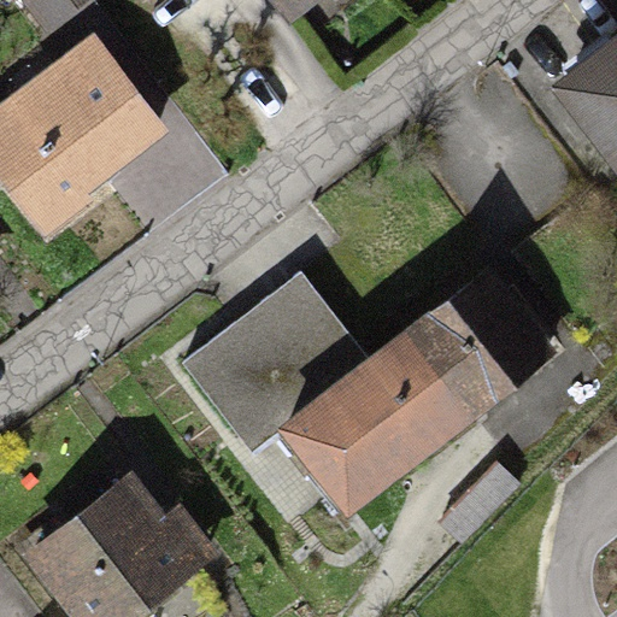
[(21,0),(48,36),(95,0),(21,0)]
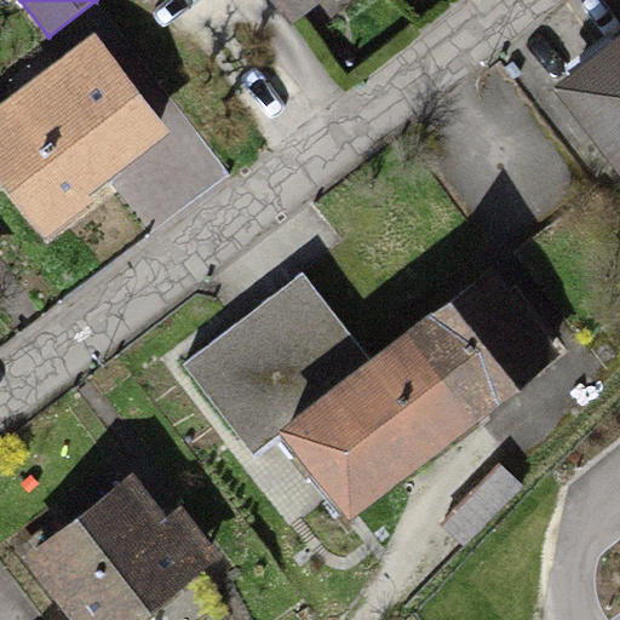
[(268,0),(290,27),(325,0),(268,0)]
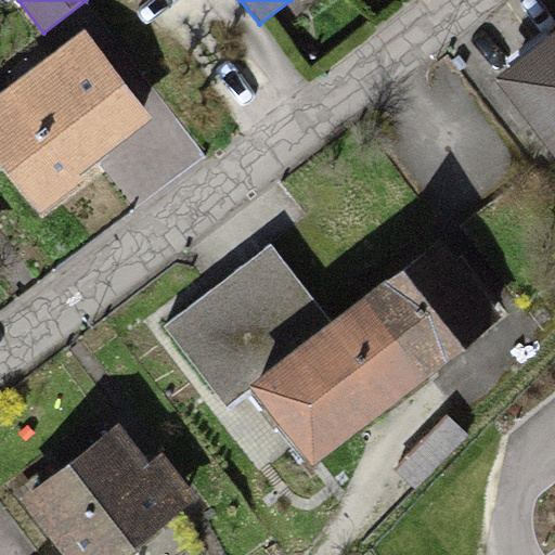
[(554,24),(491,74),(554,155),(554,24)]
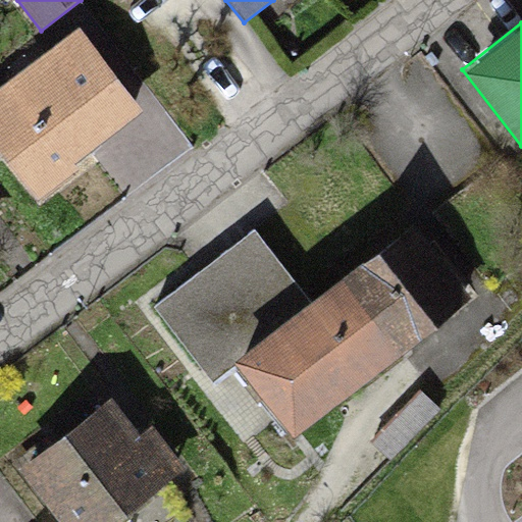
[(80,28),(0,89),(0,151),(39,201),(80,169),(75,165),(145,111),(80,28)]
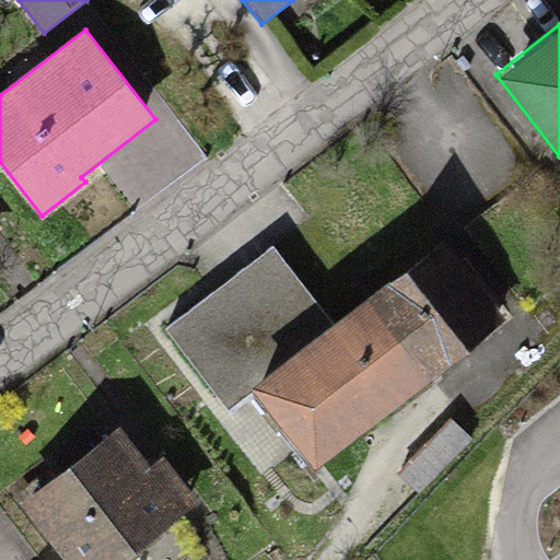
[(442,240),(363,302),(429,383),(506,321),(442,240)]
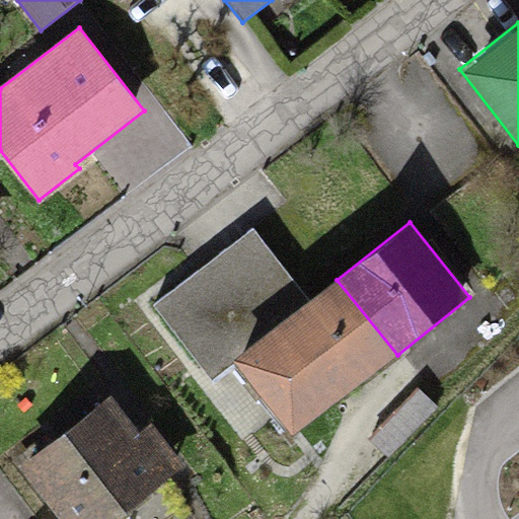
[(232,362),(312,300),(251,224),(151,304),(212,379),(232,362)]
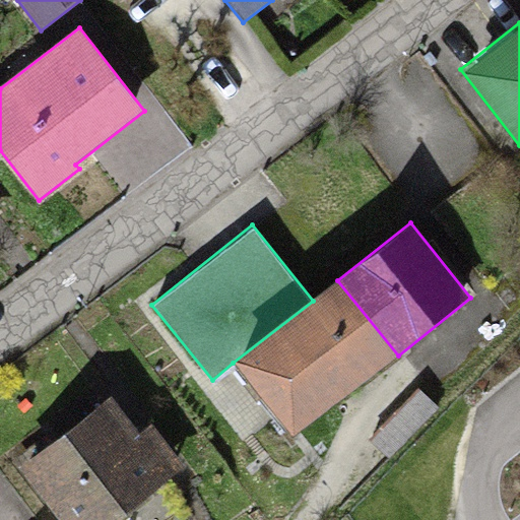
[(313,301),(233,363),(243,376),(291,438),(398,355),(337,280),(313,301)]
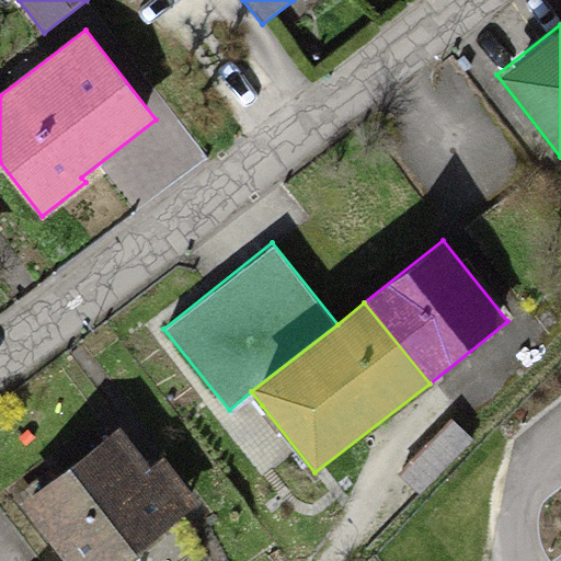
[(450,418),(397,474),(420,495),(472,439),(450,418)]
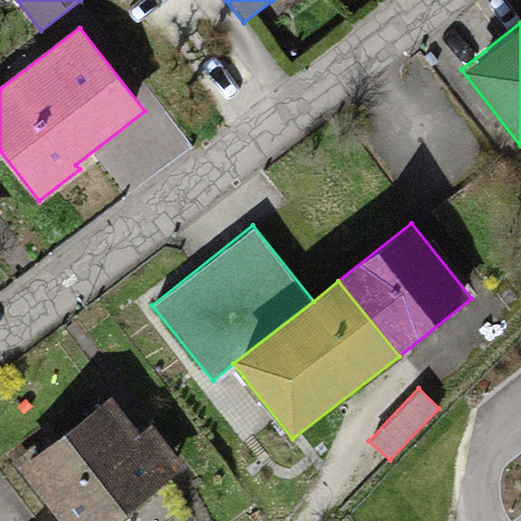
[(15,467),(56,520),(115,520),(184,468),(152,425),(140,433),(110,395),(15,467)]
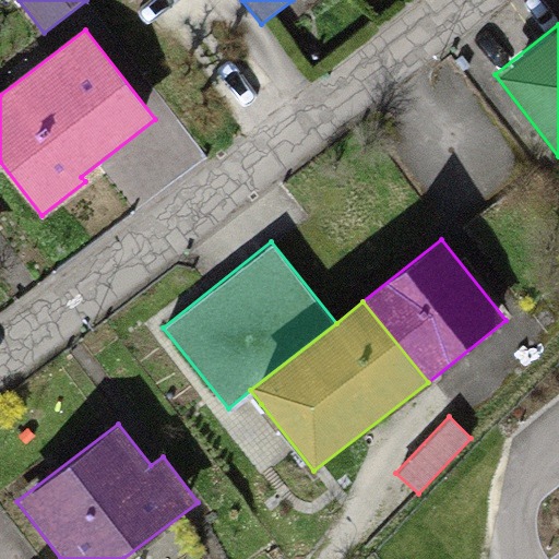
All buildings are outlined.
